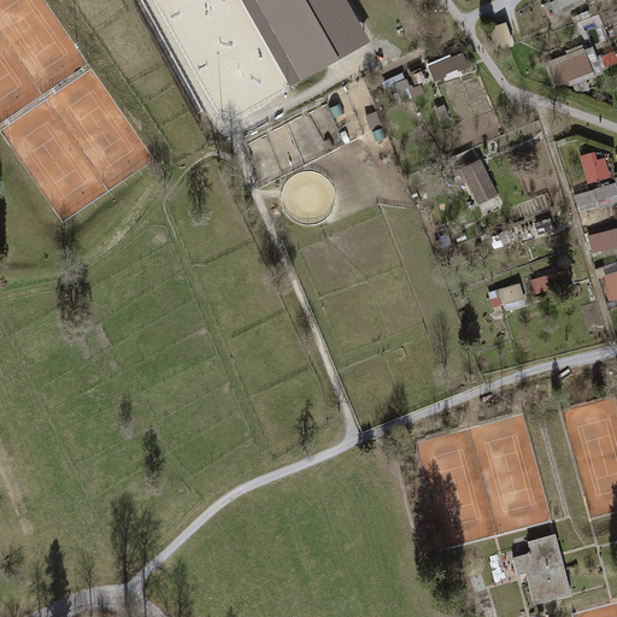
[(348,0),(236,0),(281,81),(287,90),(374,45),(348,0)]
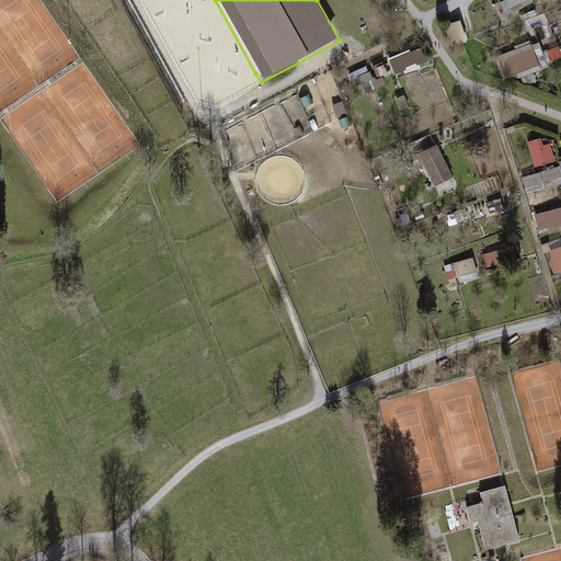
[(508,16),(533,4),(530,0),(504,0),(501,2),(508,16)]
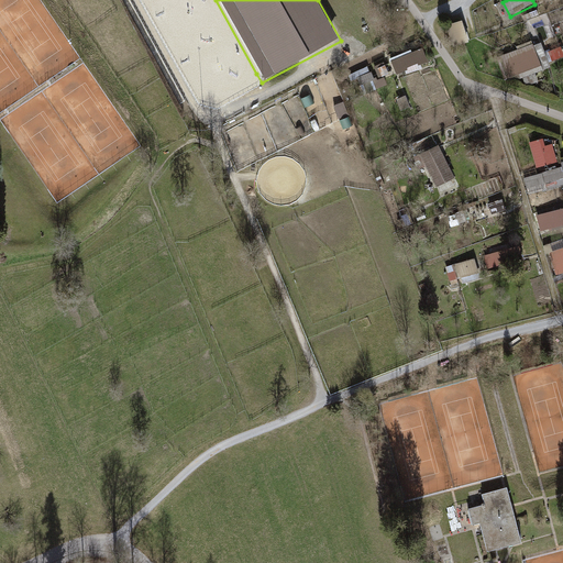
[(462,20),(446,24),(452,45),(468,40),(462,20)]
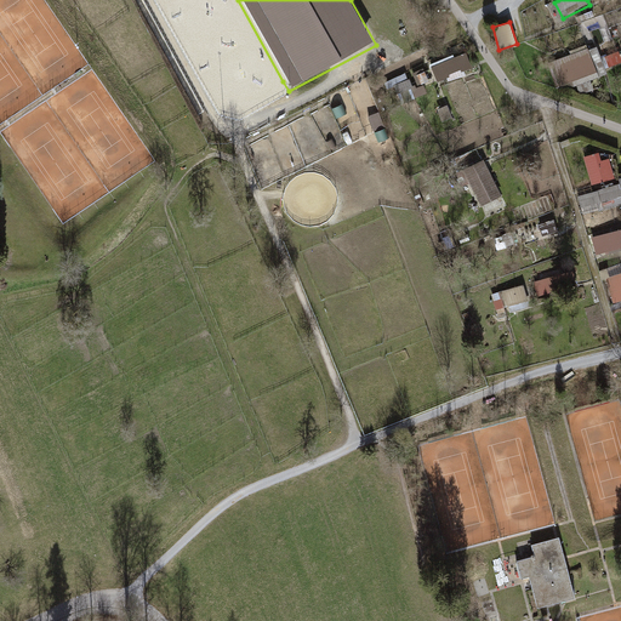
[(593,50),(600,69),(620,62),(620,55),(620,52),(603,58),(599,47),(593,50)]
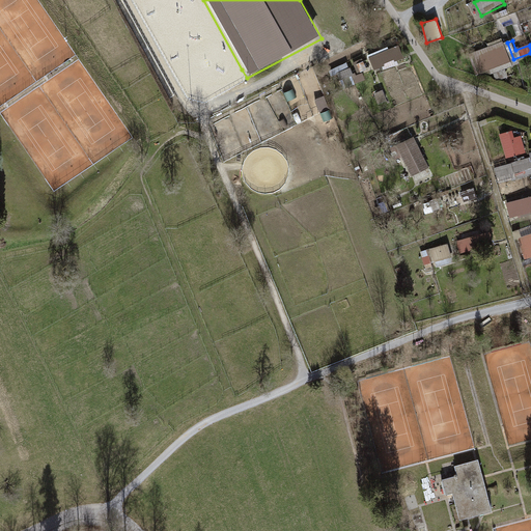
[(402,57),(397,44),(368,57),(373,68),(402,57)]
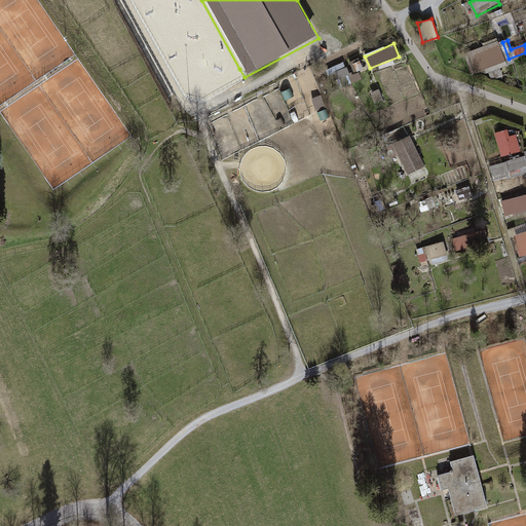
[(496,45),(468,54),(477,78),(504,69),(496,45)]
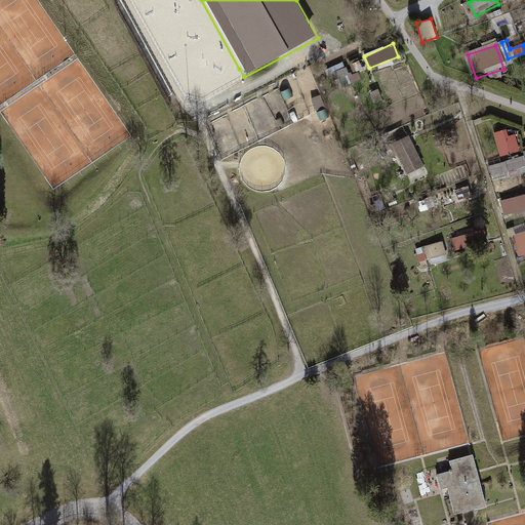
[(340,88),(362,83),(359,71),(363,70),(360,59),(352,62),(355,73),(349,75),(347,66),(335,68),(340,88)]
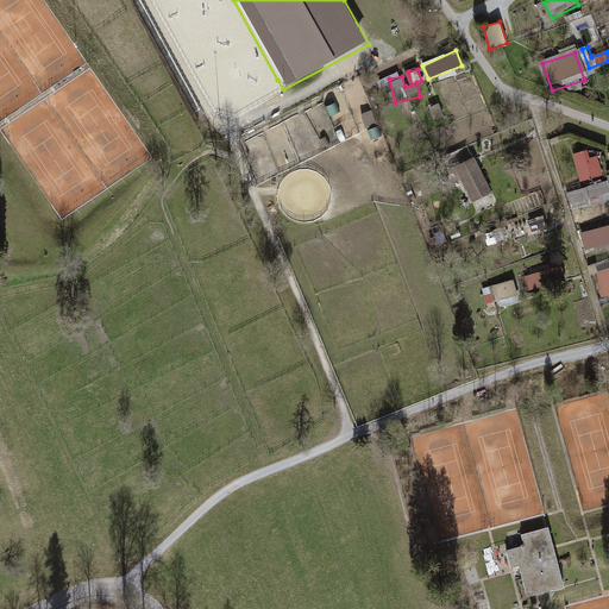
[(369,129),(377,125),(365,98),(358,101),(369,129)]
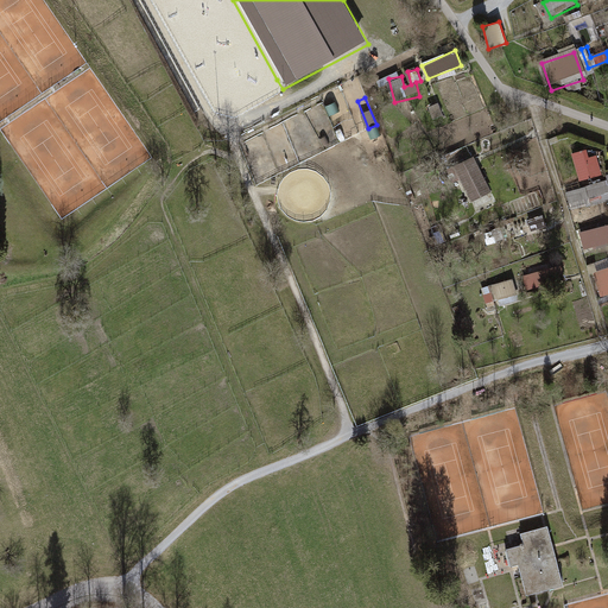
[(438,102),(428,107),(432,118),(443,114),(438,102)]
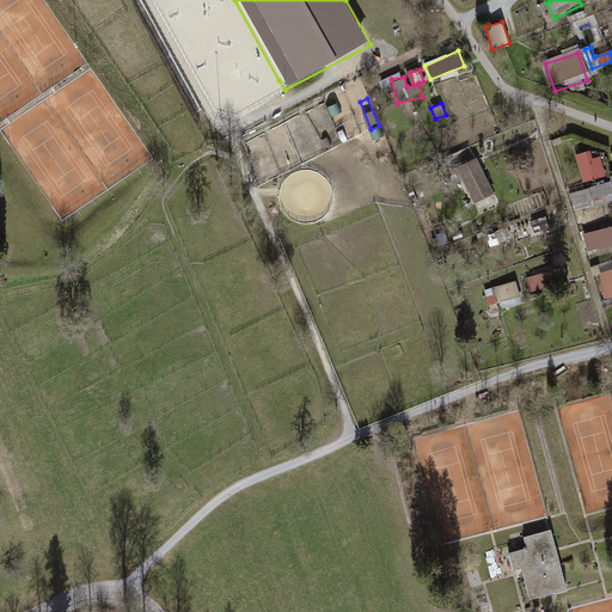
[(592,152),(579,154),(583,183),(607,179),(604,158),(593,159),(592,152)]
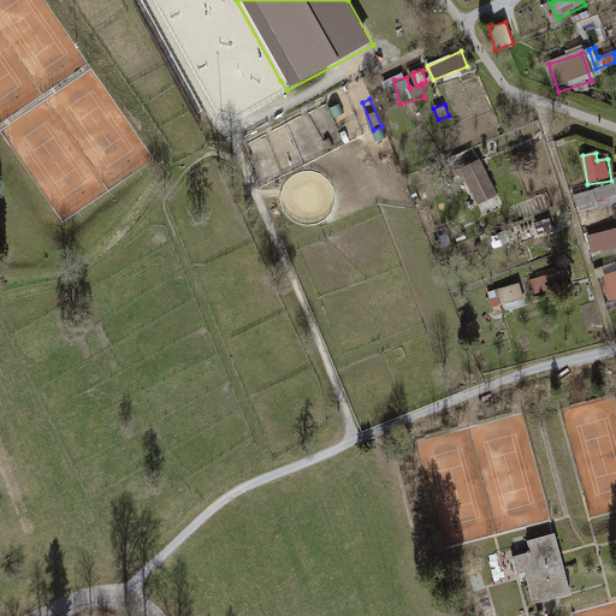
[(463,167),(461,169),(478,200),(495,191),(478,160),(463,167)]
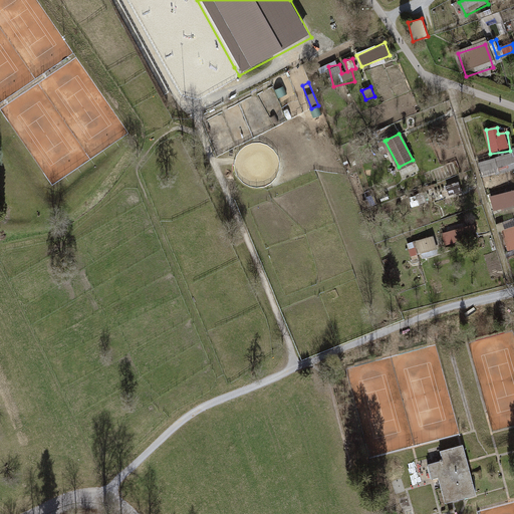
[(513,153),(478,164),(483,178),(513,169),(513,147),(512,149),(513,153)]
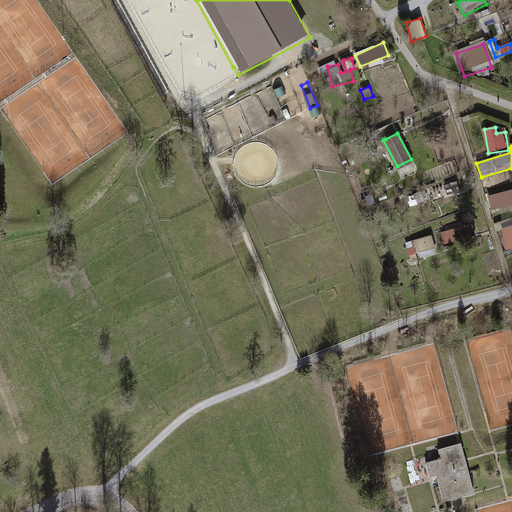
[(503,189),(488,193),(493,211),(511,204),(511,190),(504,193),(503,189)]
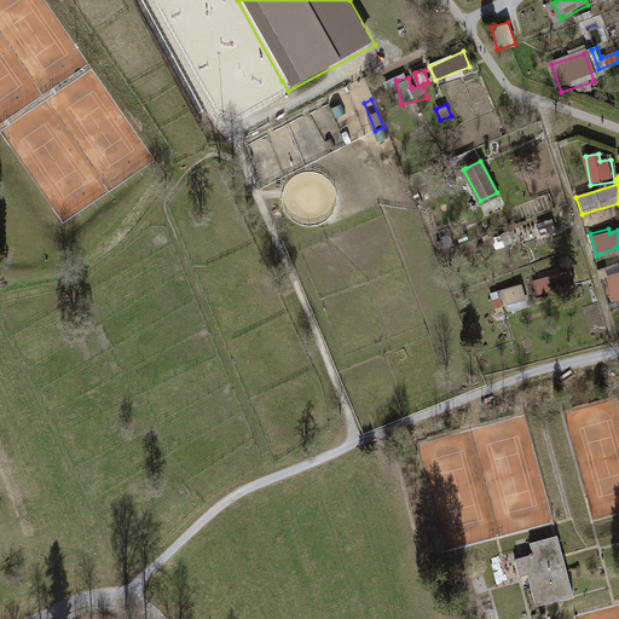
[(584,264),(574,266),(580,283),(589,279),(584,264)]
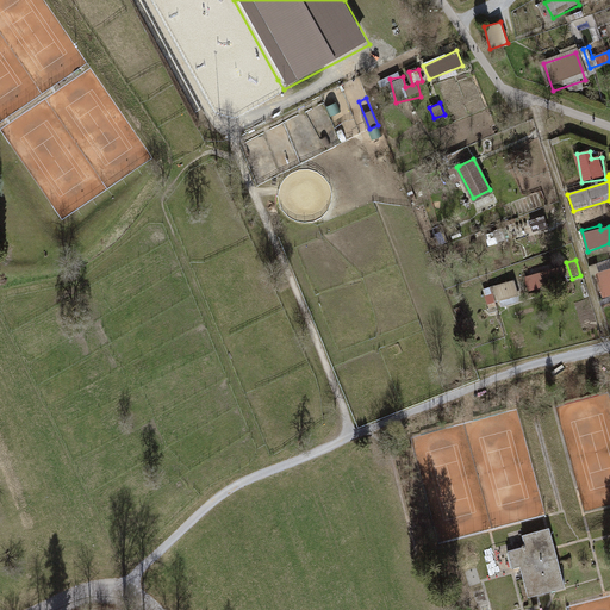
[(528,271),(529,277),(553,269),(551,263),(528,271)]
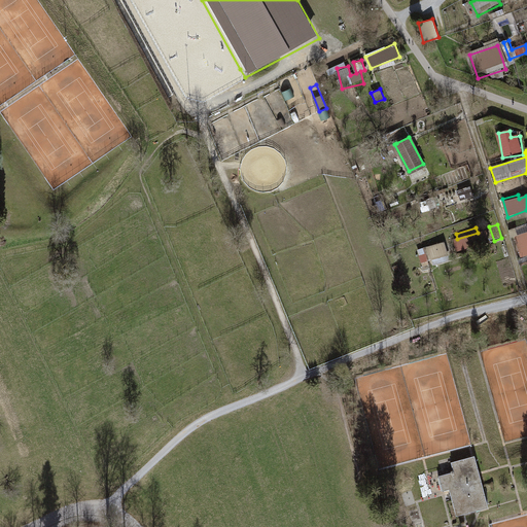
[(454,240),(457,252),(490,243),(487,231),(478,233),(457,239),(454,240)]
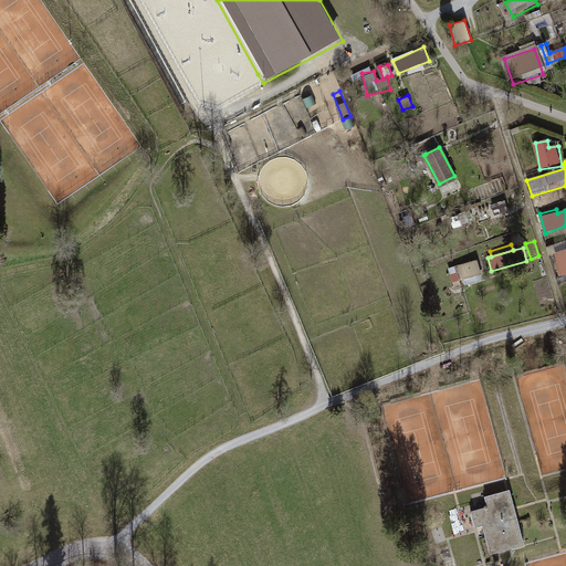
[(559,278),(565,274),(565,250),(552,255),(559,278)]
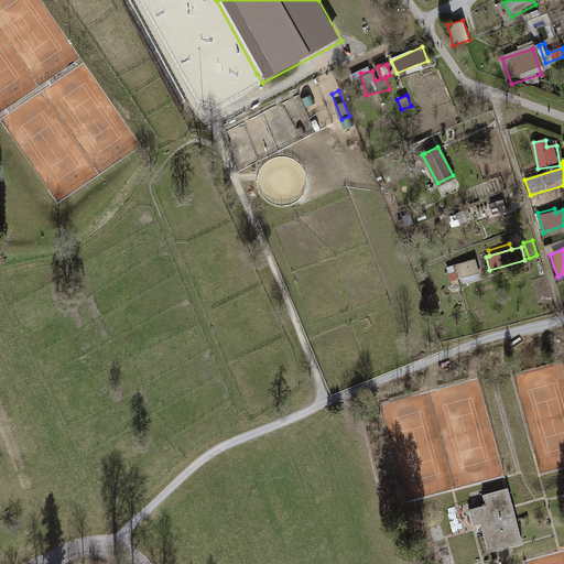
[(475,258),(476,259),(478,269),(487,267),(484,256),(475,258)]
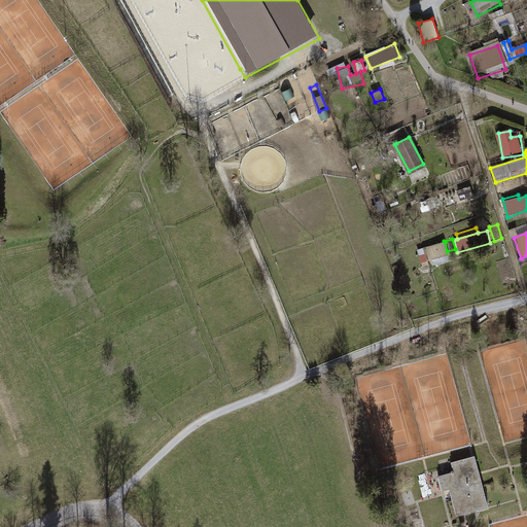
[(445,242),(424,248),(428,261),(449,256),(447,251),(445,242)]
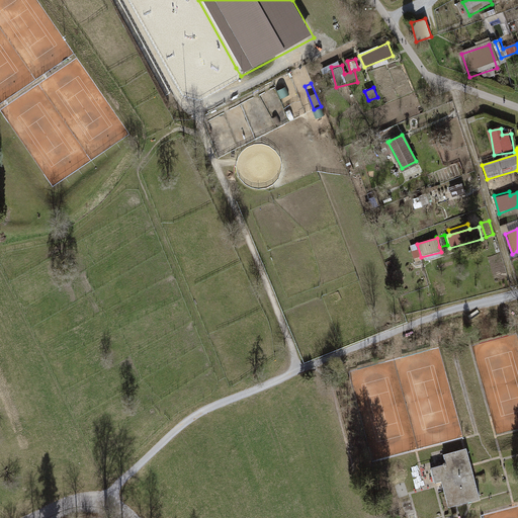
[(421,257),(417,244),(410,246),(414,259),(421,257)]
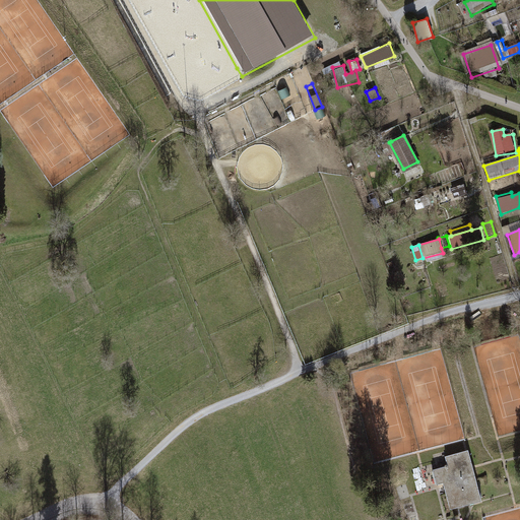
[(445,279),(435,283),(436,288),(447,285),(445,279)]
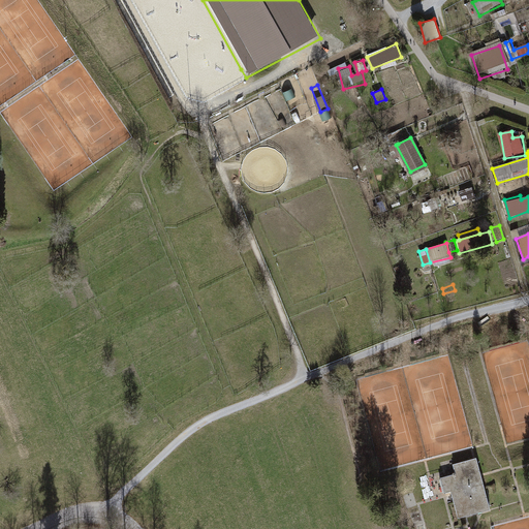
[(448,304),(457,302),(454,291),(445,294),(448,304)]
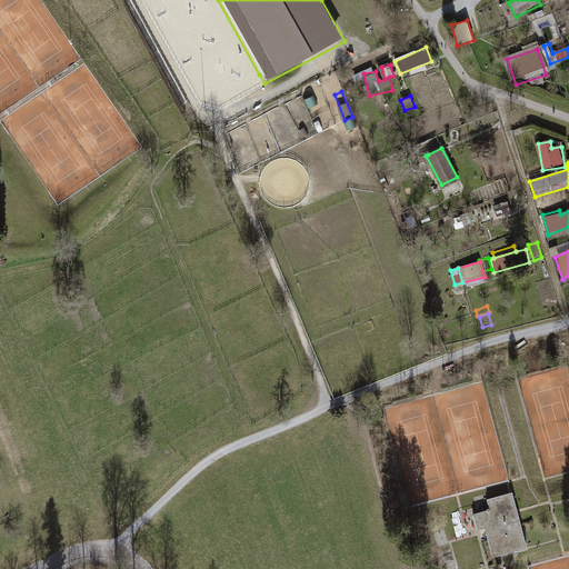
[(349,416),(341,417),(345,431),(352,429),(349,416)]
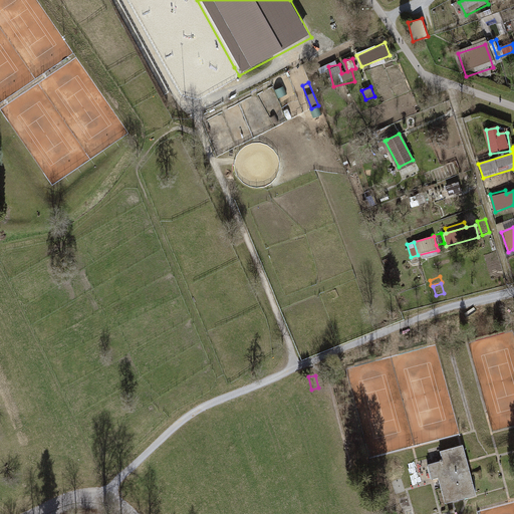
[(460,444),(453,446),(461,474),(468,472),(460,444)]
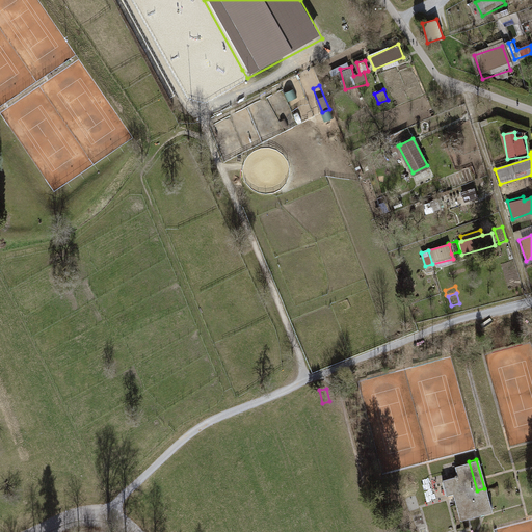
[(490,510),(484,488),(477,490),(469,461),(453,466),(455,473),(453,474),(453,476),(441,479),(445,495),(453,491),(454,497),(453,498),(458,519),(490,510)]
